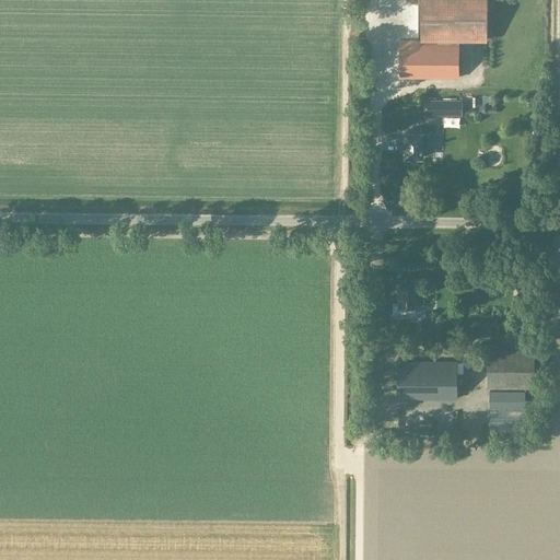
[(400,41),(400,78),(458,78),(458,39),(487,41),(487,0),(421,0),(421,39),(439,39),(439,42),(400,41)]
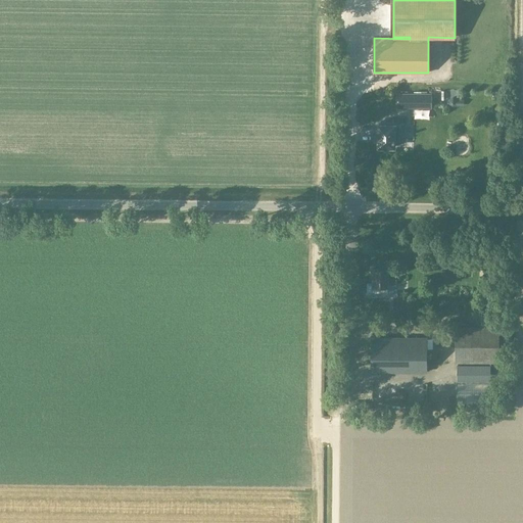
[(430,95),(397,95),(397,107),(430,107),(430,95)]
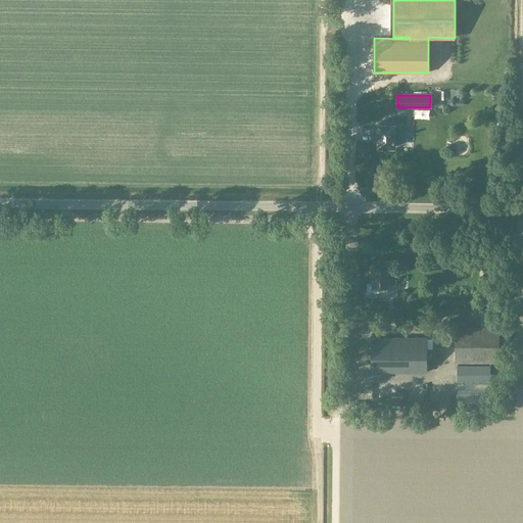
[(378,125),(378,147),(394,147),(394,135),(401,135),(401,124),(386,124),(386,125),(378,125)]
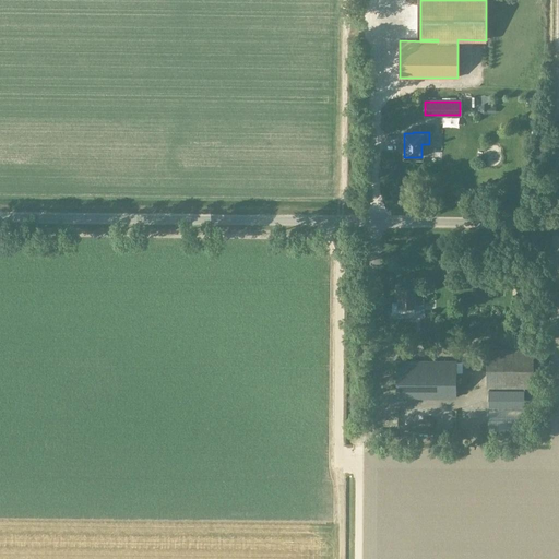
[(424,305),(424,297),(415,297),(415,288),(399,287),(399,301),(392,301),(391,312),(411,313),(411,307),(415,307),(415,305),(424,305)]
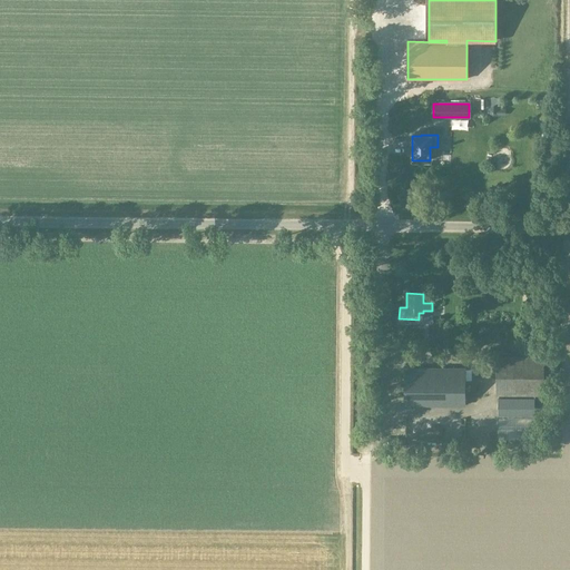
[(499,356),(498,393),(541,394),(542,356),(499,356)]
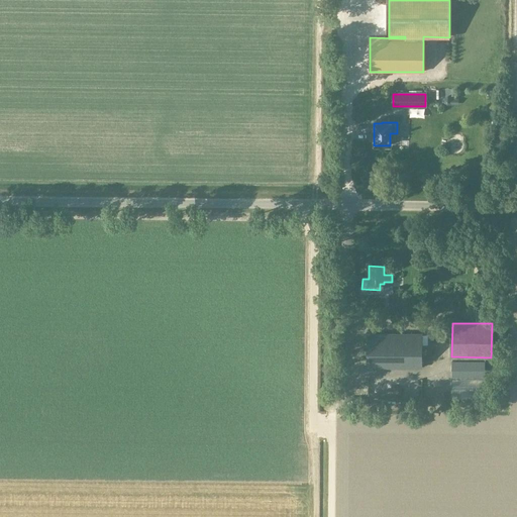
[(421,334),(368,334),(368,368),(421,368),(421,334)]
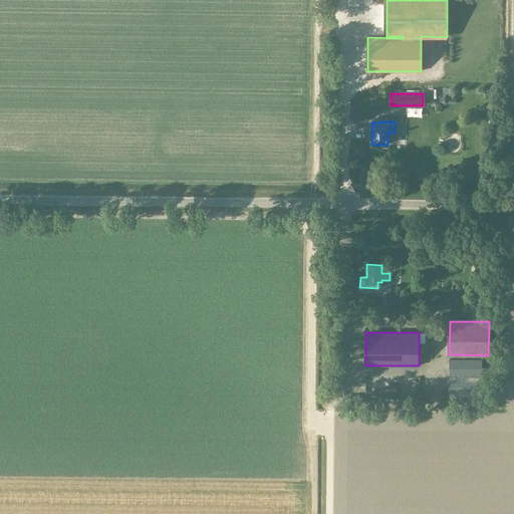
[(449,358),(449,396),(481,396),(482,358),(449,358)]
